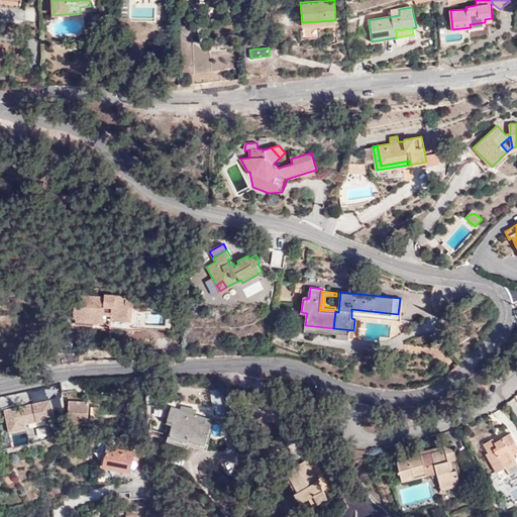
[(128,305),(133,306),(135,302),(135,299),(132,296),(104,295),(104,296),(104,308),(92,308),(92,296),(76,295),(75,317),(77,317),(77,322),(94,323),(94,322),(103,322),(104,314),(111,315),(127,316),(128,305)]
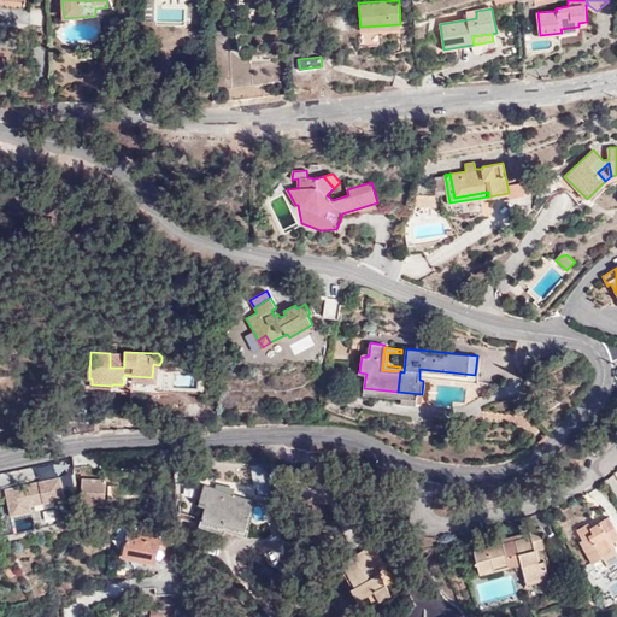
[(124,368),(124,353),(110,353),(110,368),(124,368)]
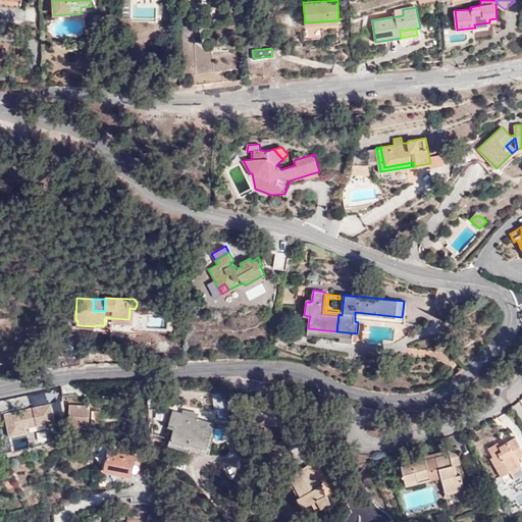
[(134,324),(135,309),(129,308),(128,319),(112,318),(112,323),(134,324)]
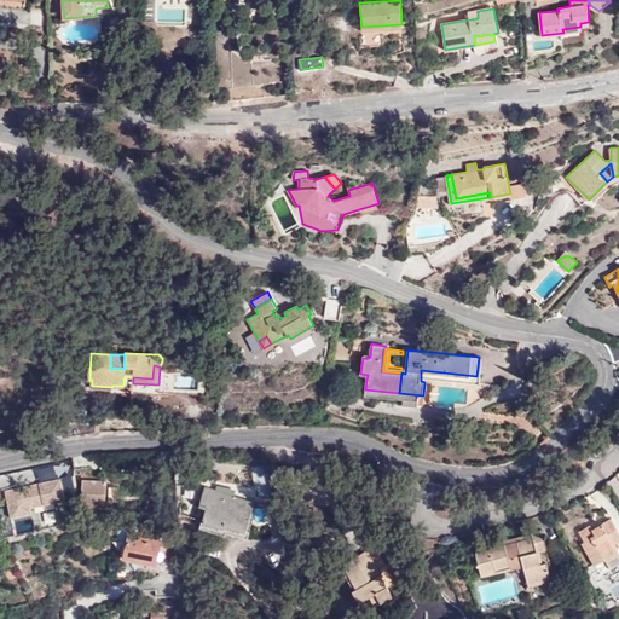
[(421,381),(424,382),(424,379),(480,385),(481,376),(476,376),(421,370),(421,381)]
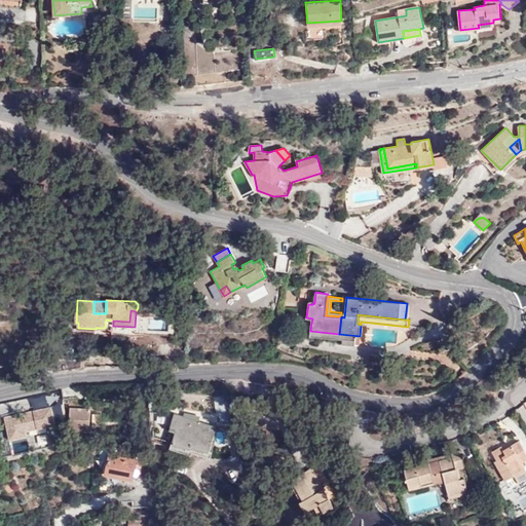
[(339,334),(339,338),(343,338),(343,343),(359,344),(360,336),(339,334)]
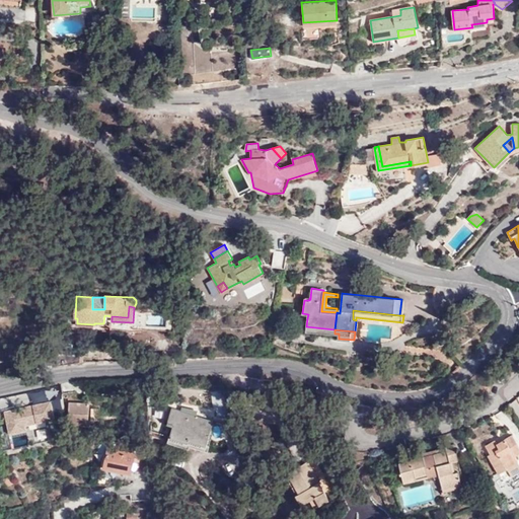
[(46,367),(81,363),(80,345),(47,344),(46,367)]
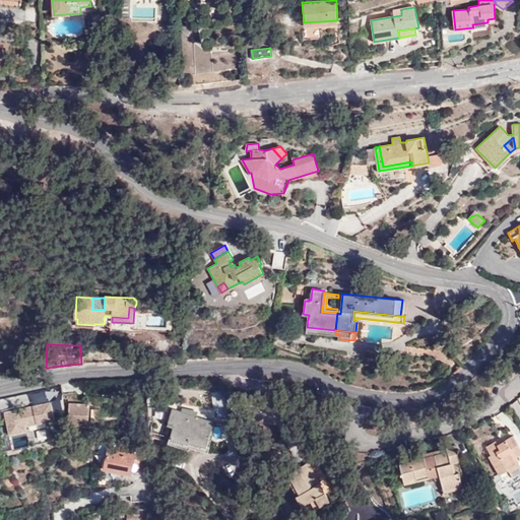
[(224,392),(222,393),(229,418),(232,419),(224,392)]
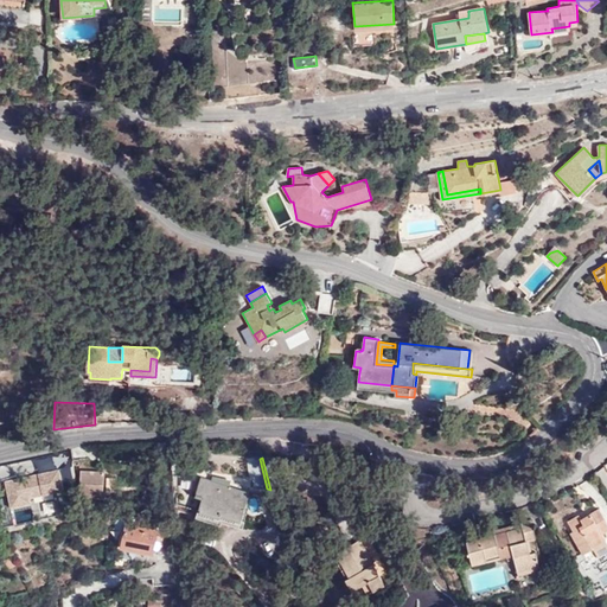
[(267,489),(260,459),(248,460),(251,480),(254,480),(254,489),(267,489)]
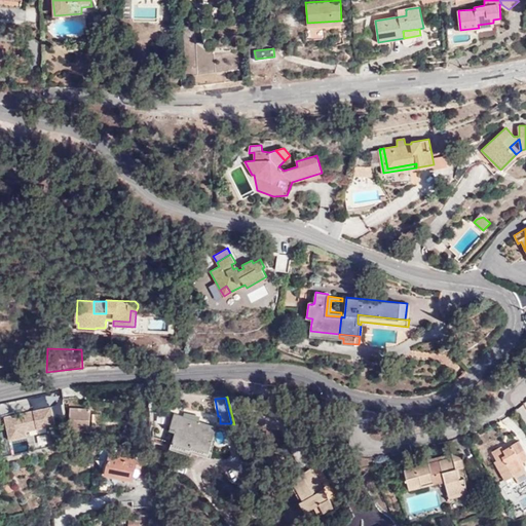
[(62,414),(60,404),(46,405),(47,407),(1,418),(6,441),(24,437),(22,431),(51,424),(49,416),(62,414)]
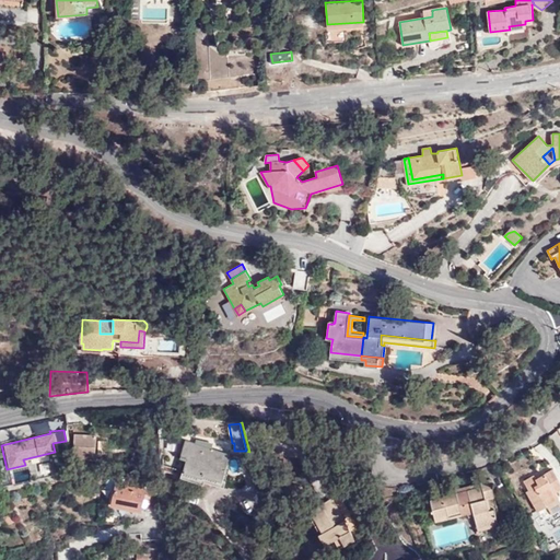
[(95,457),(96,438),(74,436),(73,456),(95,457)]
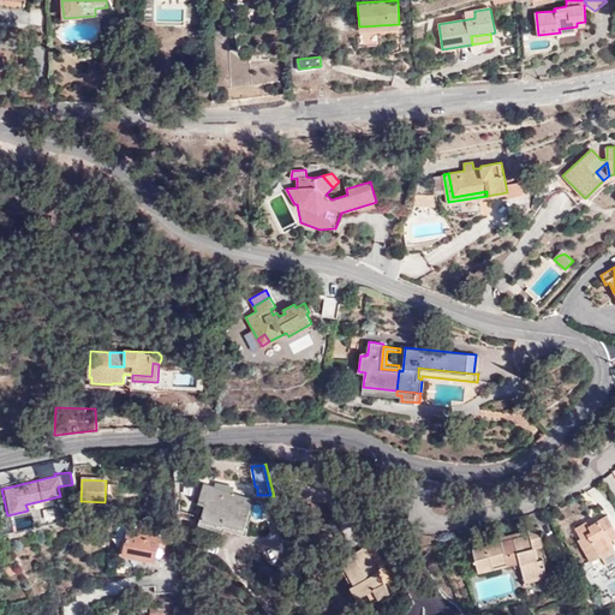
[(214,491),(215,487),(203,483),(198,502),(204,505),(201,517),(222,524),(224,521),(244,527),(254,497),(225,489),(224,494),(214,491)]
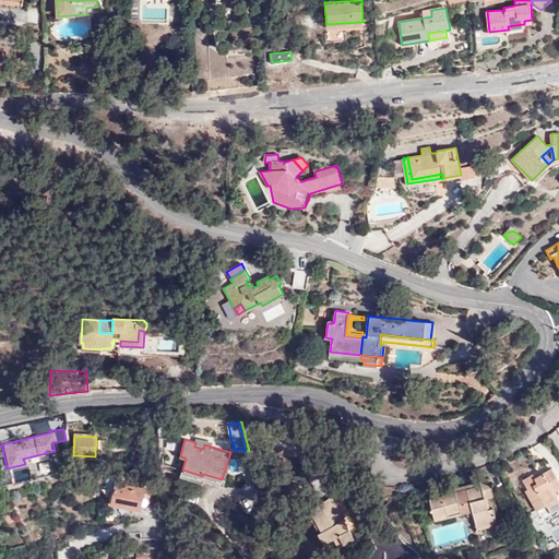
[(558,487),(558,478),(551,467),(535,477),(533,474),(523,480),(527,488),(525,491),(536,510),(546,504),(545,501),(557,495),(555,490),(558,487)]
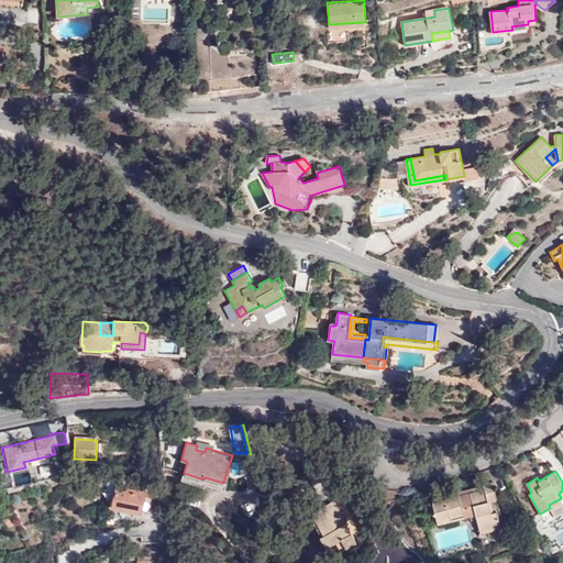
[(459,496),(457,496),(470,516),(474,514),(476,518),(477,518),(479,530),(500,525),(497,510),(490,512),(488,501),(497,499),(493,481),(483,483),(484,485),(484,489),(459,496)]
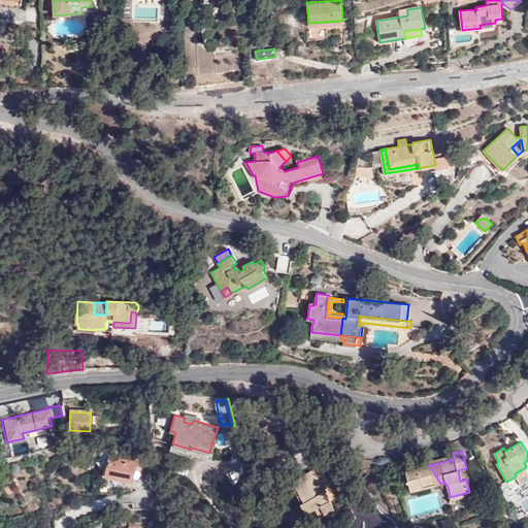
[(108,455),(105,470),(113,472),(112,476),(134,482),(135,477),(138,479),(141,476),(143,463),(108,455)]
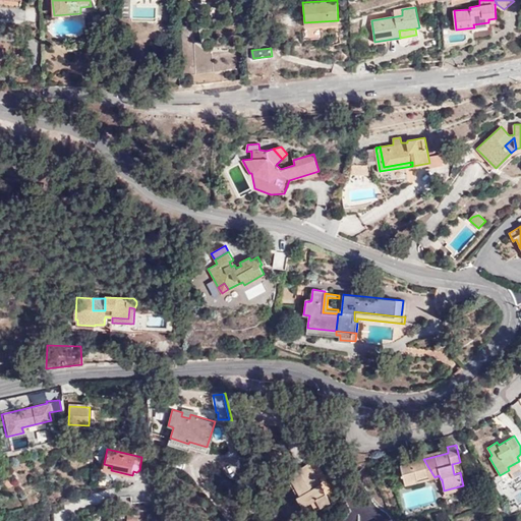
[(424,455),(424,459),(448,453),(448,449),(424,455)]
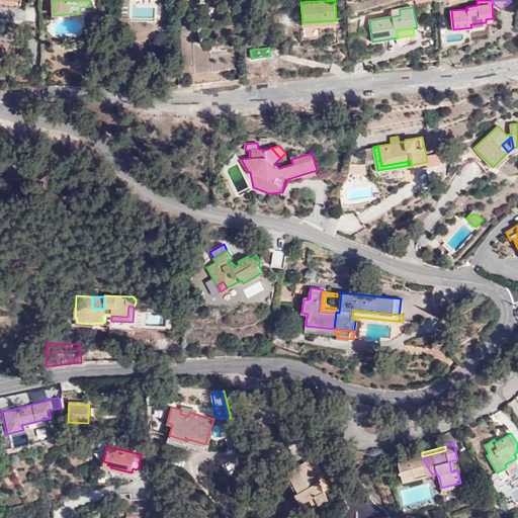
[(432,475),(421,456),(398,461),(403,482),(432,475)]
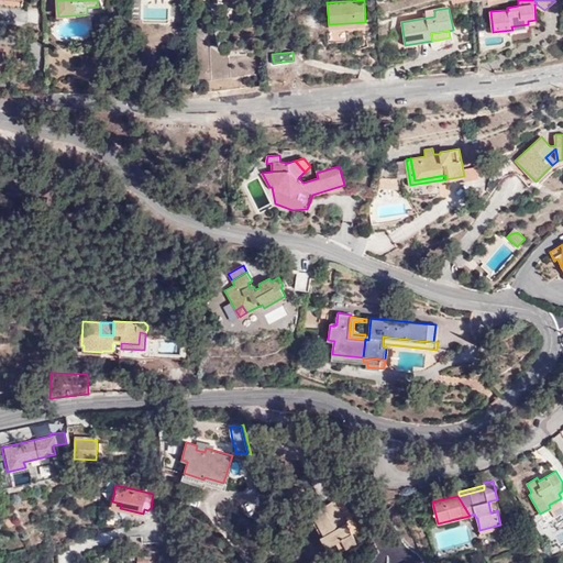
[(333,500),(311,512),(330,545),(335,542),(341,539),(346,548),(357,542),(333,500)]
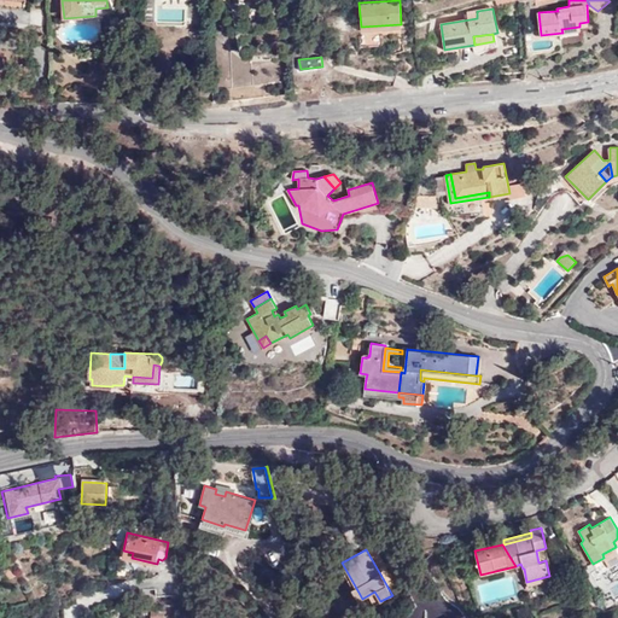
[(362,599),(342,563),(339,565),(353,588),(351,589),(359,601),(362,599)]
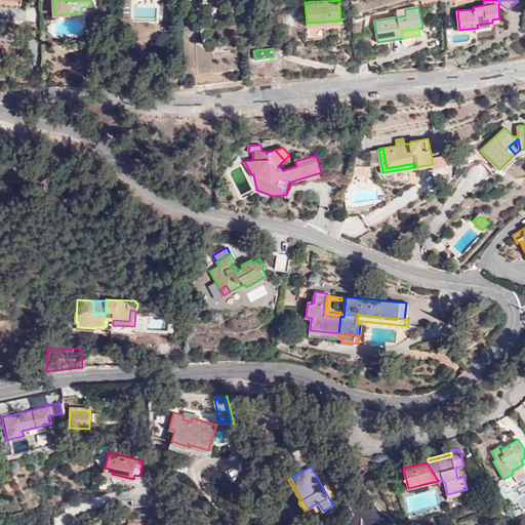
[(148,505),(147,494),(130,495),(130,506),(148,505)]
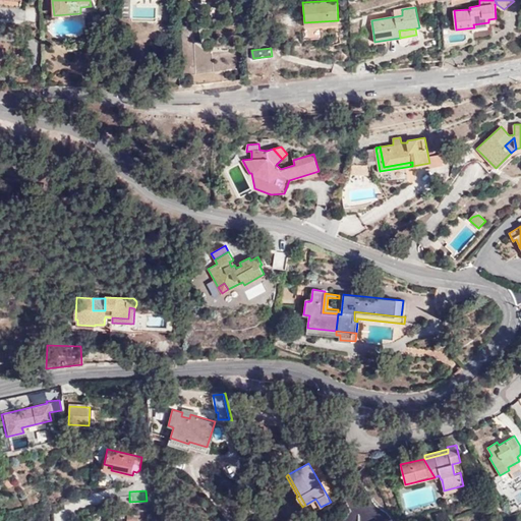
[(315,510),(321,507),(315,499),(310,502),(315,510)]
